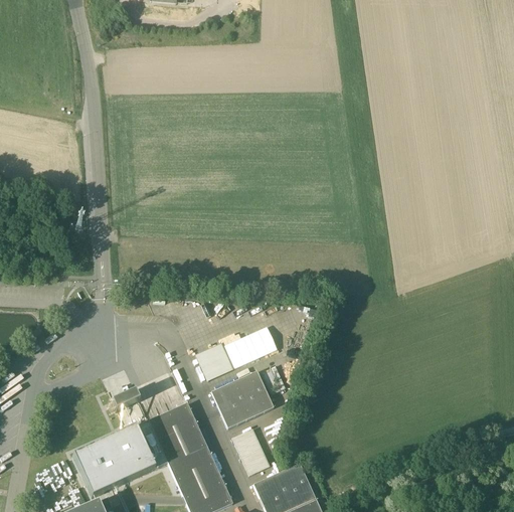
[(86,220),(67,220),(67,233),(86,232),(86,220)]
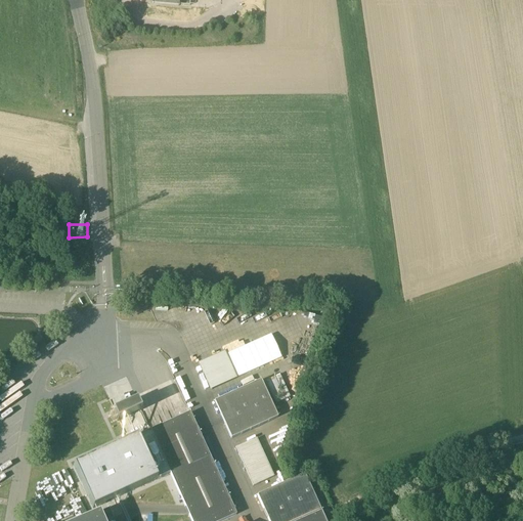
[(211,388),(237,376),(225,348),(199,360),(211,388)]
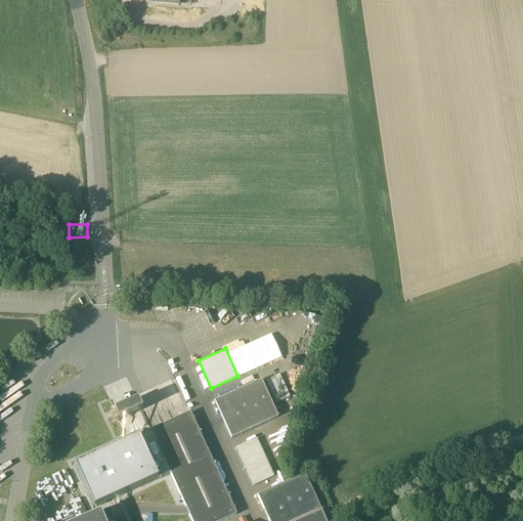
[(282,389),(284,392),(288,391),(282,372),(270,376),(273,386),(282,384),(285,388),(282,389)]
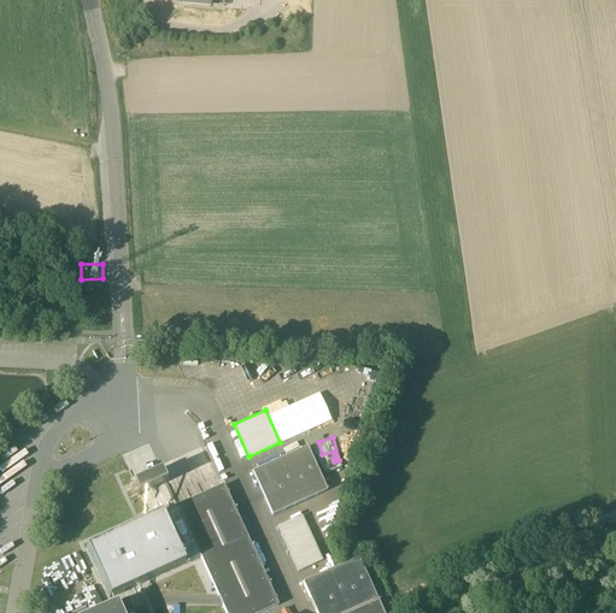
[(274,513),(328,488),(308,444),(253,470),(274,513)]
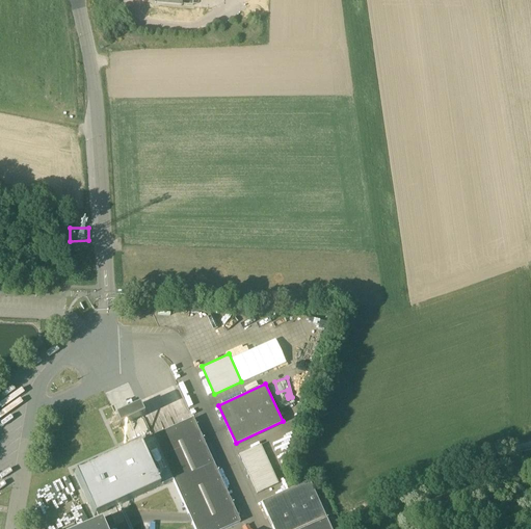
[(147,433),(133,403),(111,413),(115,423),(116,423),(126,443),(147,433)]
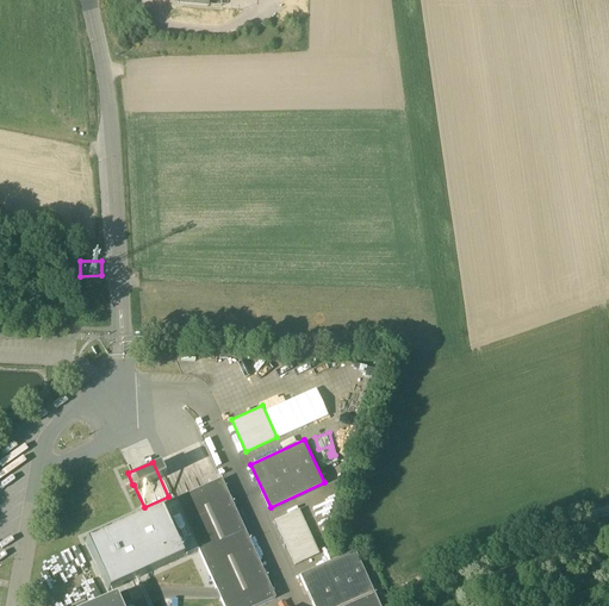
[(179,498),(225,605),(254,605),(277,597),(224,478),(223,475),(178,495),(179,498)]
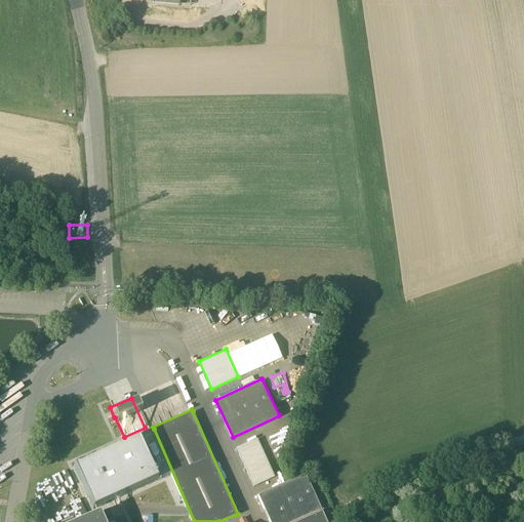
[(71,459),(88,504),(154,478),(136,434),(71,459)]
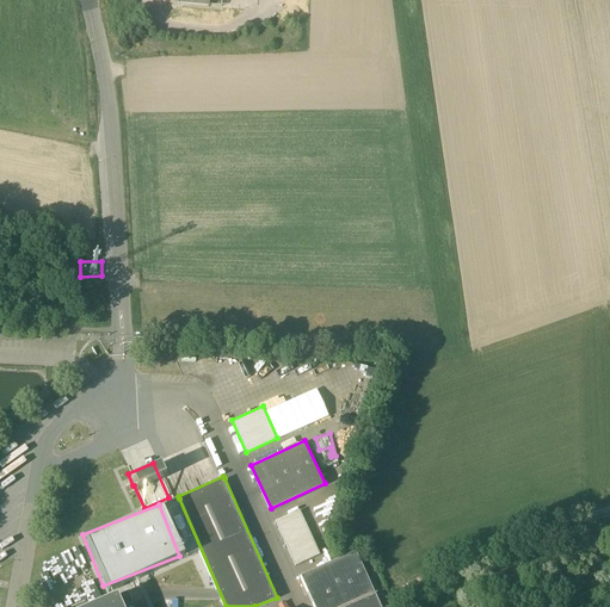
[(296,563),(320,552),(301,509),(277,520),(296,563)]
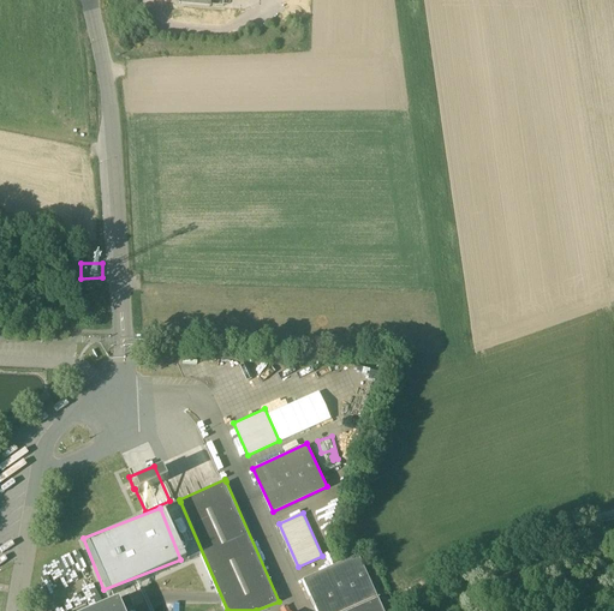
[(358,553),(338,562),(303,577),(317,610),(343,610),(376,597),(358,553)]
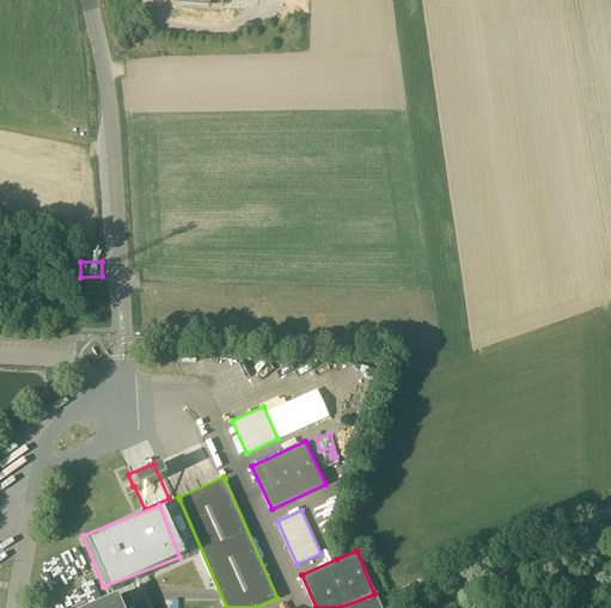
[(122,607),(133,603),(128,591),(89,607),(122,607)]
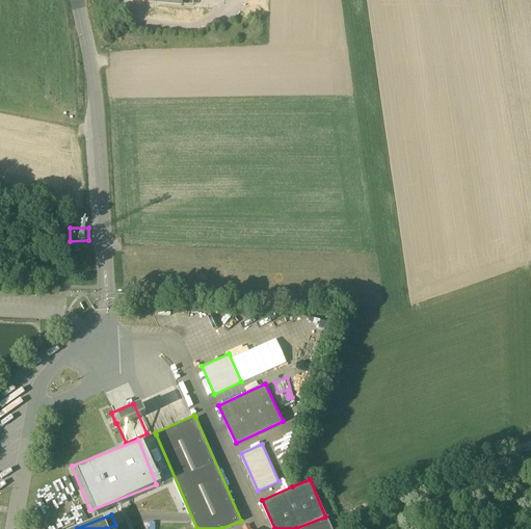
[(332,528),(325,517),(296,528),(332,528)]
